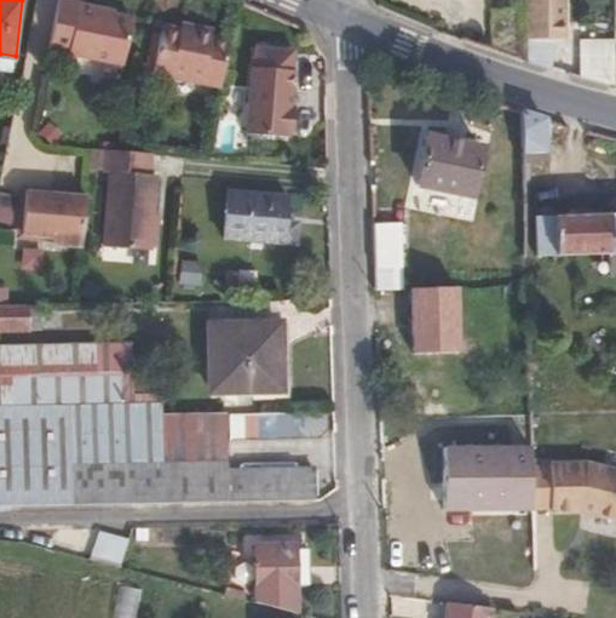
[(124,68),(132,19),(80,10),(80,4),(61,0),(51,53),(124,68)]
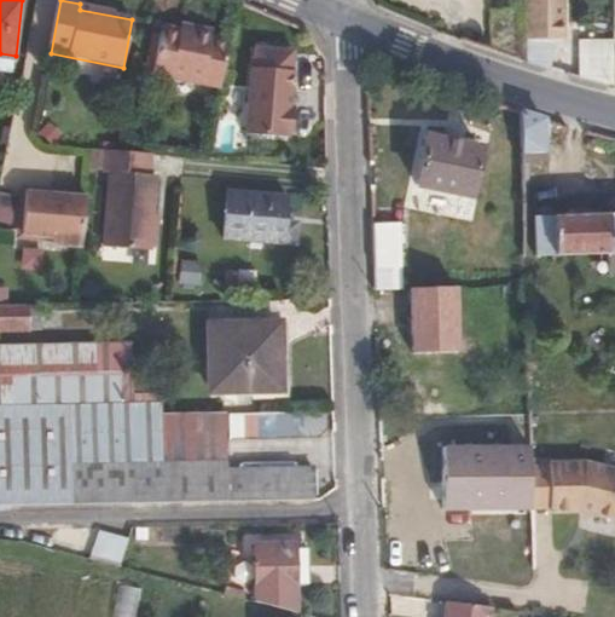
[(531,64),(528,0),(512,0),(514,58),(531,64)]
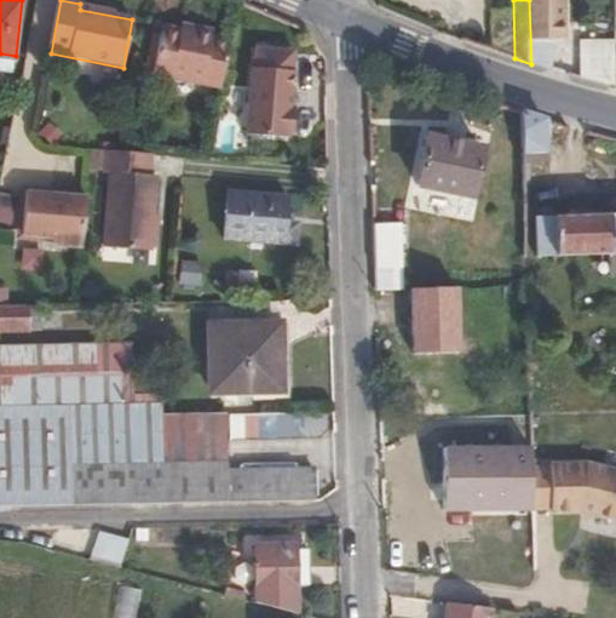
[(560,0),(529,0),(531,64),(559,72),(562,35),(560,0)]
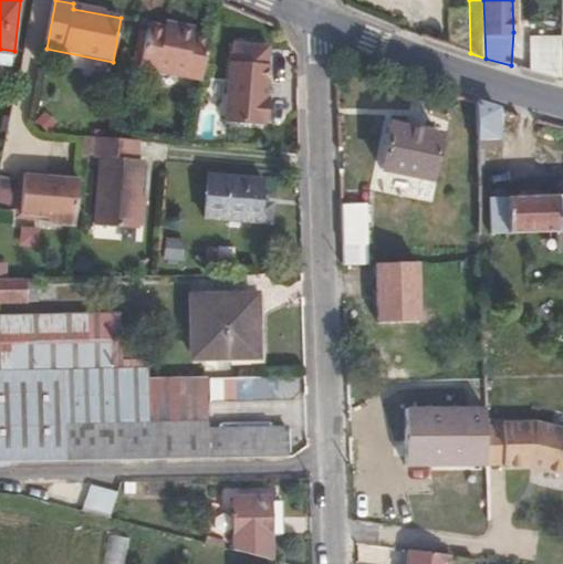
[(177,30),(178,24),(163,21),(162,27),(177,30)]
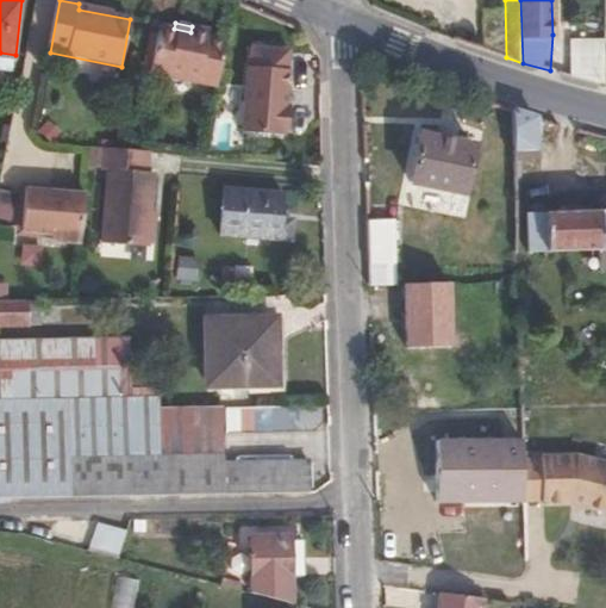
[(216,88),(226,39),(207,36),(210,30),(192,26),(191,32),(174,29),(160,26),(149,74),(216,88)]
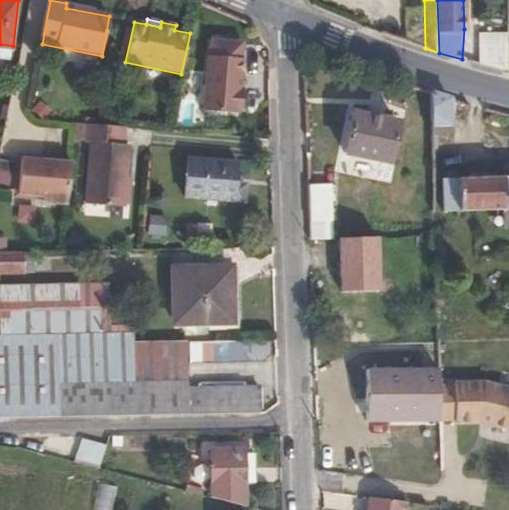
[(508,35),(479,33),(477,68),(508,69),(508,35)]
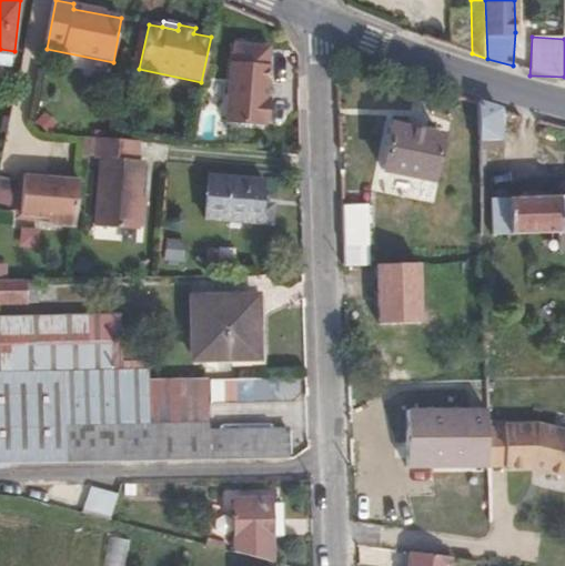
[(232,41),(229,120),(273,122),(276,43),(232,41)]
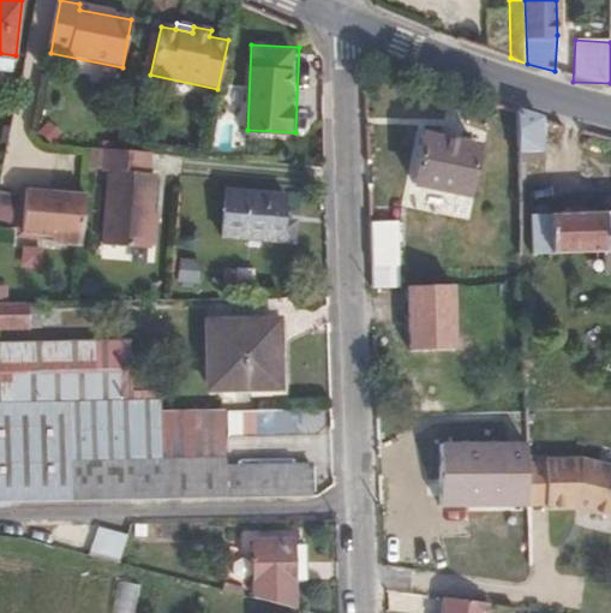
[(545,152),(544,120),(519,112),(520,152),(545,152)]
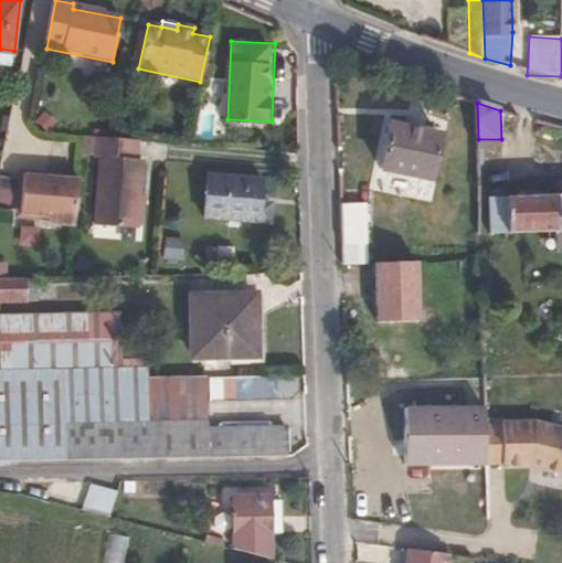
[(432,178),(441,135),(393,125),(384,169),(432,178)]
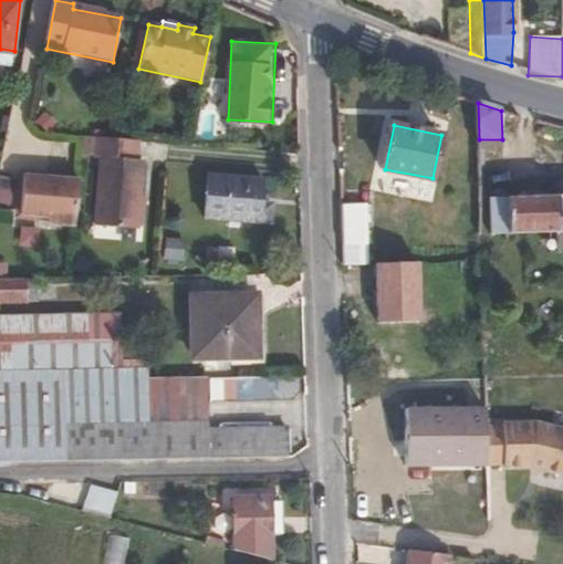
[(111,137),(94,136),(94,157),(100,157),(94,225),(135,227),(135,225),(137,194),(141,162),(134,160),(136,141),(111,137)]
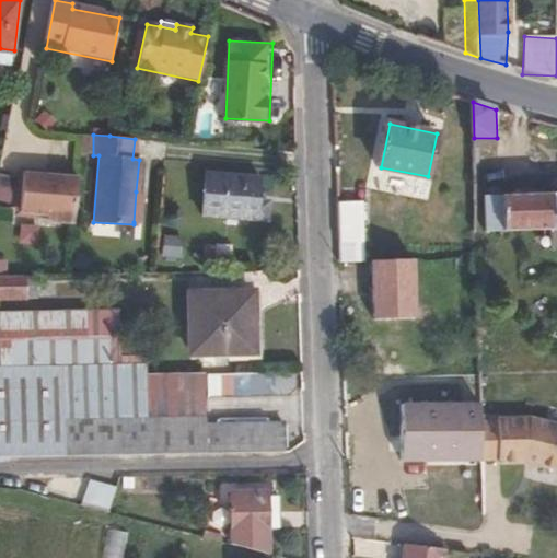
[(257,201),(259,178),(206,173),(201,216),(268,221),(270,201),(257,201)]
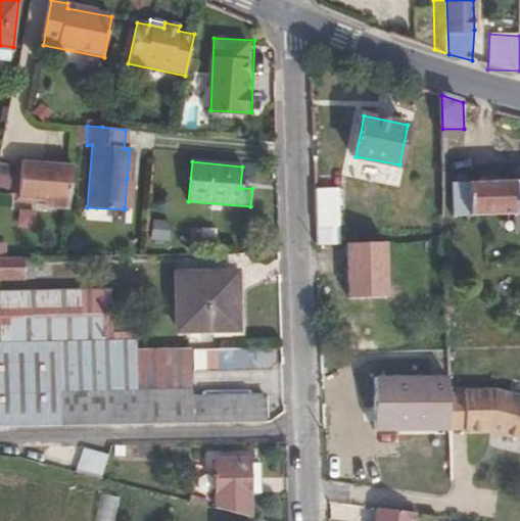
[(67,210),(71,175),(19,171),(16,206),(67,210)]
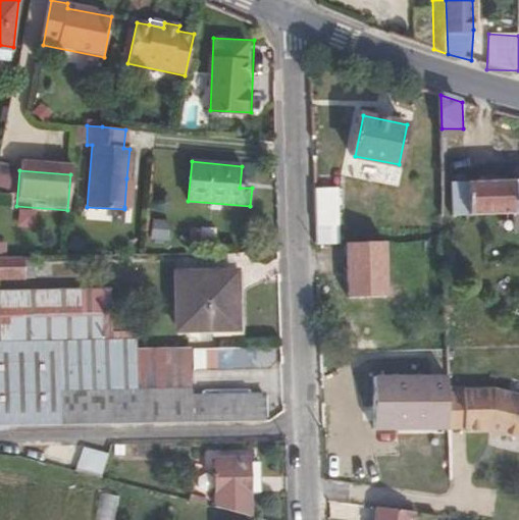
[(131,208),(133,179),(126,178),(124,207),(131,208)]
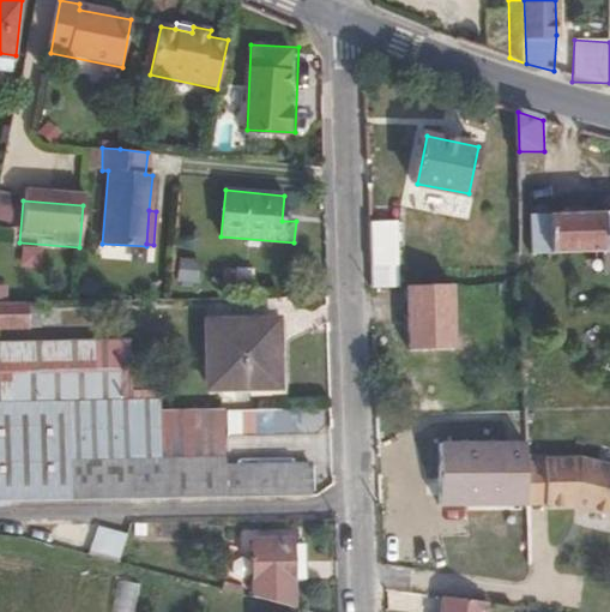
[(609,214),(533,216),(533,255),(607,253),(607,274),(609,274),(609,214)]
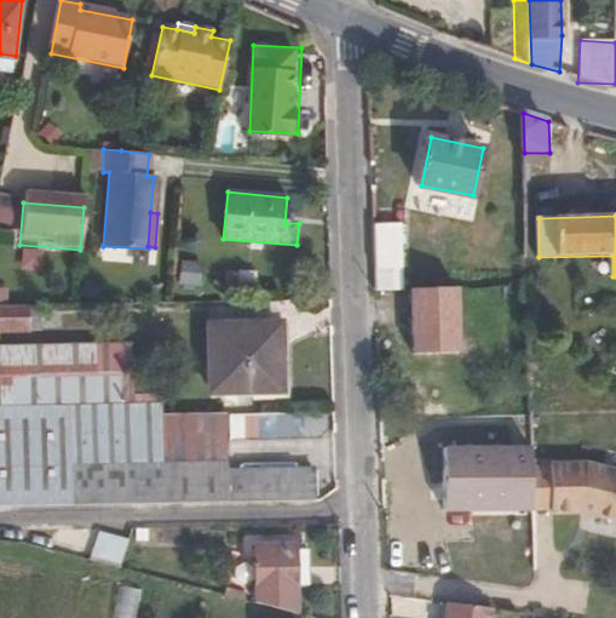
[(404,287),(402,224),(374,224),(376,289),(404,287)]
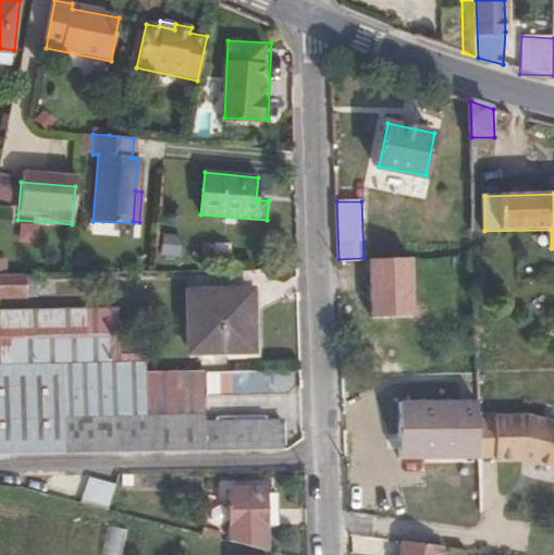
[(21,224),(21,244),(41,244),(41,224),(21,224)]
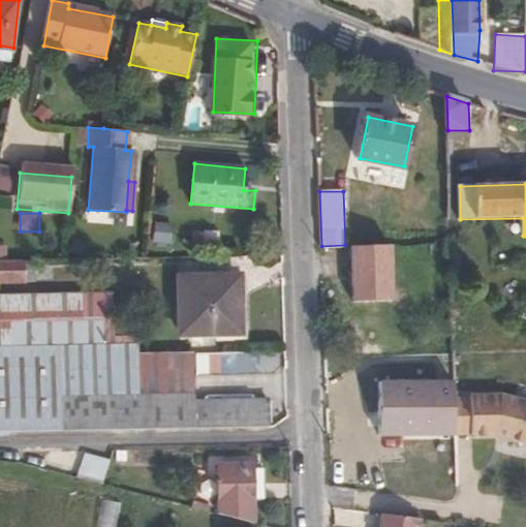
[(397,248),(357,249),(358,304),(398,303),(397,248)]
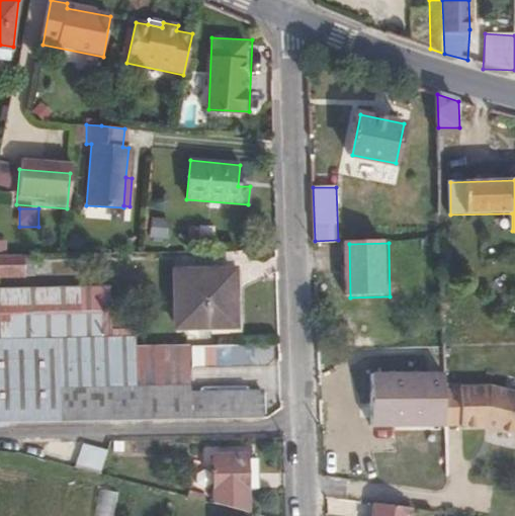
[(0,274),(20,274),(20,254),(0,253),(0,274)]
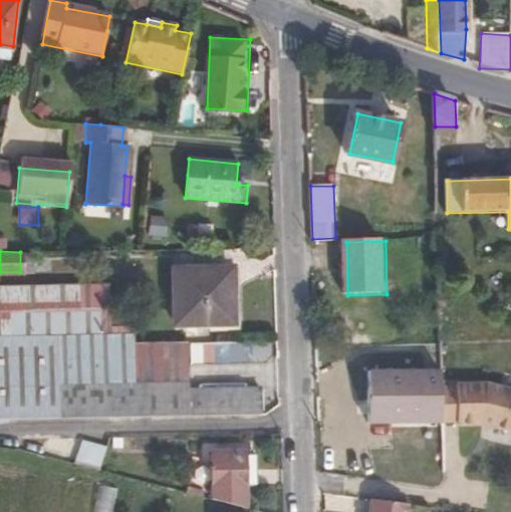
[(231,320),(230,267),(173,267),(173,321),(231,320)]
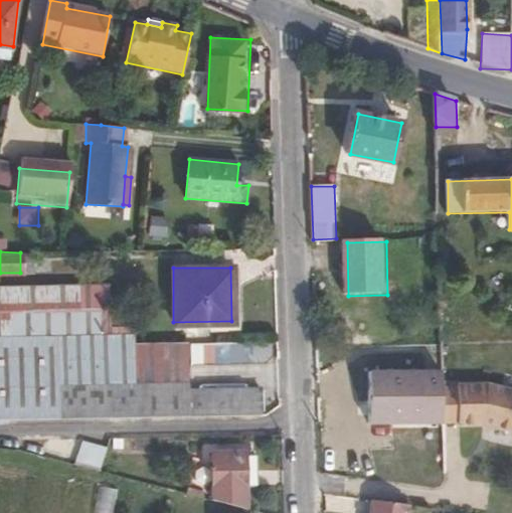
[(106,323),(107,281),(0,281),(0,334),(9,335),(52,334),(130,333),(130,323),(106,323)]
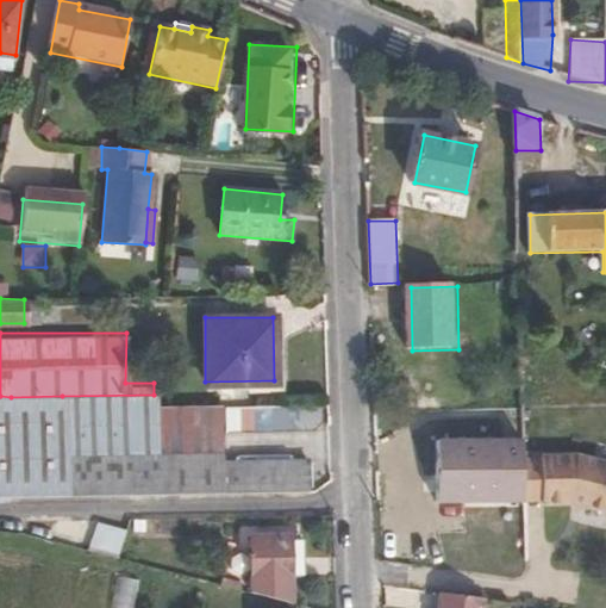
[(62,396),(63,492),(218,490),(218,448),(217,404),(154,404),(154,395),(62,396)]
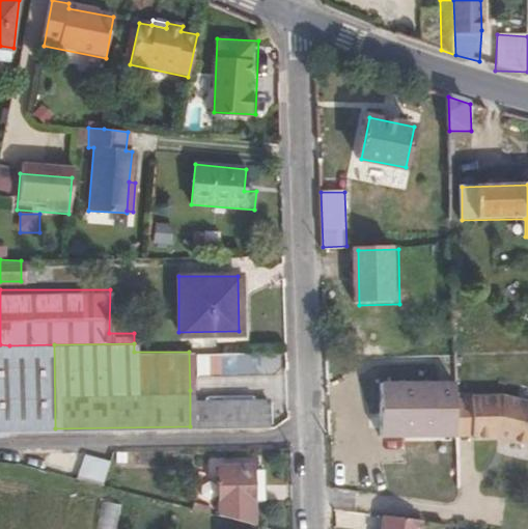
[(0,428),(10,428),(9,345),(0,344),(0,428)]
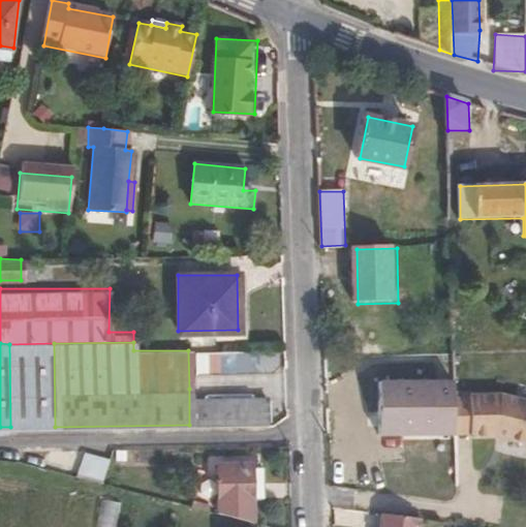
[(55,427),(54,343),(9,344),(10,427),(55,427)]
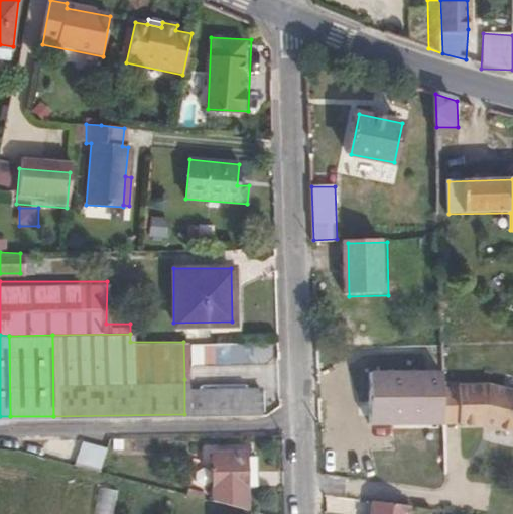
[(195,345),(194,362),(256,365),(257,347),(195,345)]
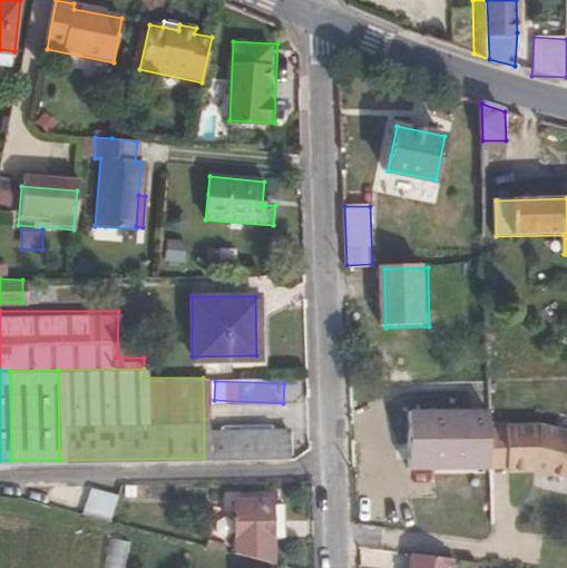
[(491,438),(491,429),(491,411),(411,412),(412,469),(492,467),(491,438)]
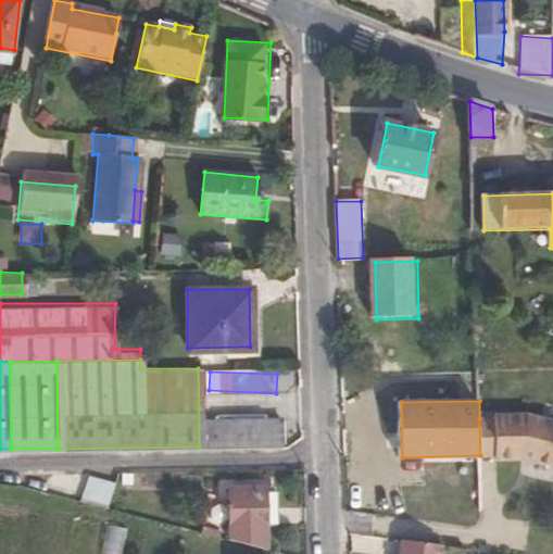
[(210,408),(199,408),(199,447),(279,445),(279,408),(265,408),(259,404),(213,403),(210,408)]
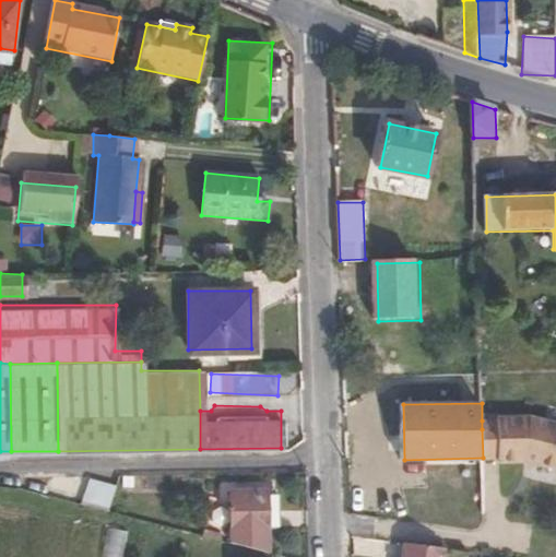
[(555,419),(531,414),(499,416),(498,419),(482,421),(482,429),(555,426),(555,419)]
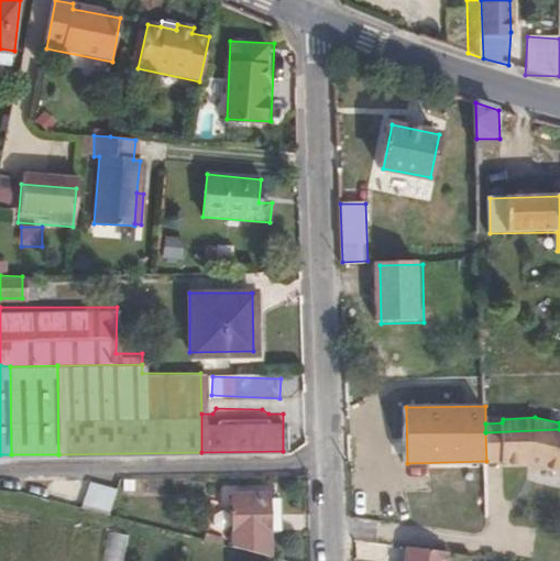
[(559,429),(485,432),(486,461),(503,460),(504,463),(537,462),(559,468),(559,429)]
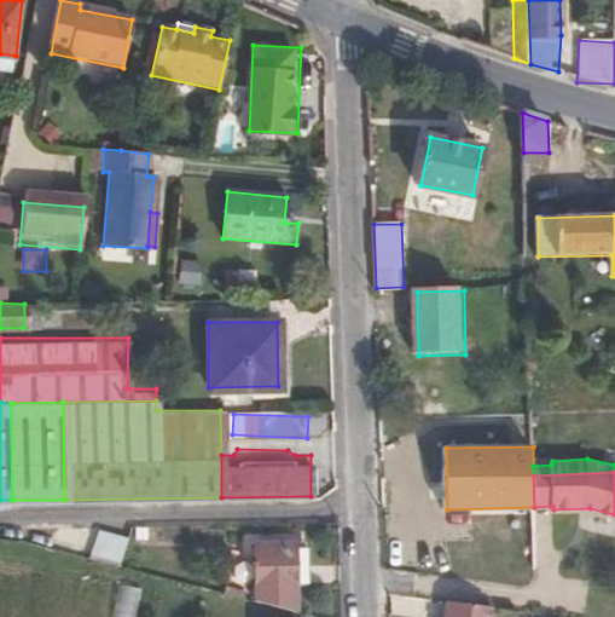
[(98,557),(126,561),(129,538),(102,534),(98,557)]
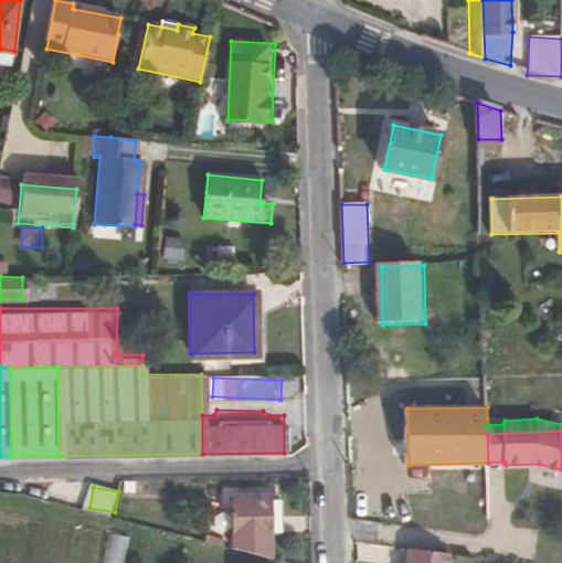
[(268,559),(267,503),(232,503),(232,549),(268,559)]
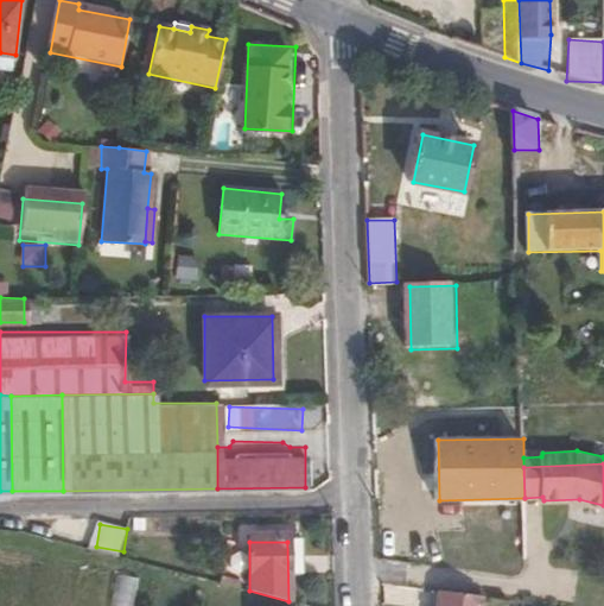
[(479,605),(482,597),(438,591),(436,605),(479,605)]
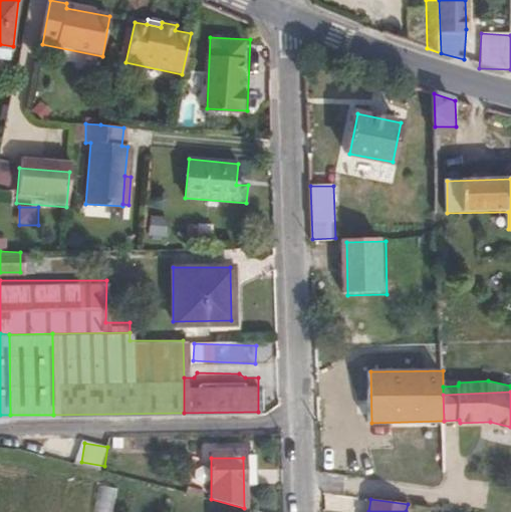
All buildings are outlined.
